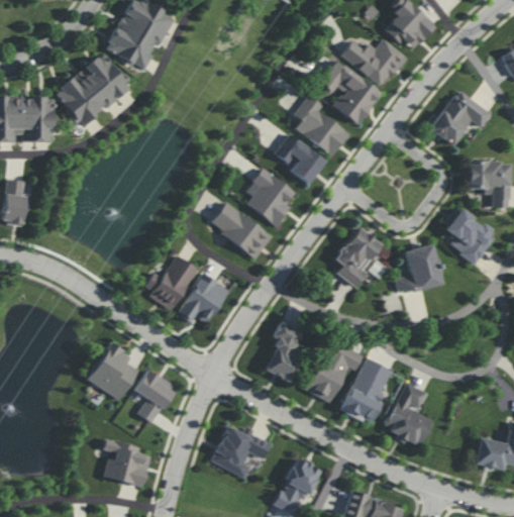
[(177,16),(145,0),(131,0),(106,49),(133,64),(134,63),(146,69),(155,55),(151,53),(157,42),(162,44),(177,16)]
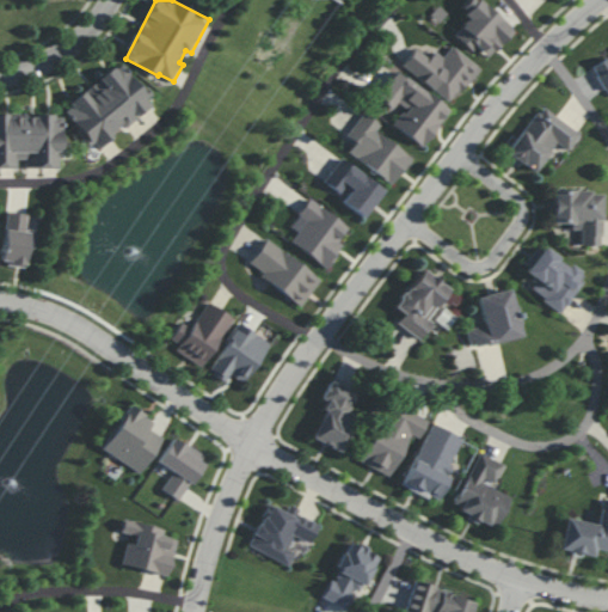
[(490,57),(516,31),(483,0),(470,0),(461,8),(471,18),(455,35),(474,53),(479,47),(490,57)]
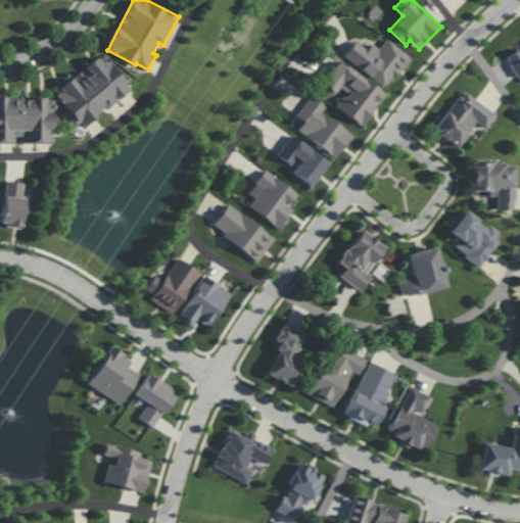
[(412,57),(388,39),(380,49),(374,43),(369,50),(358,41),(345,56),(387,88),(412,57)]
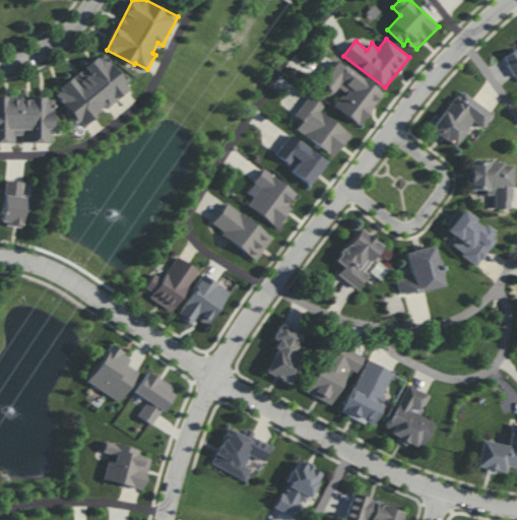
[(107,53),(54,91),(81,127),(134,88),(107,53)]
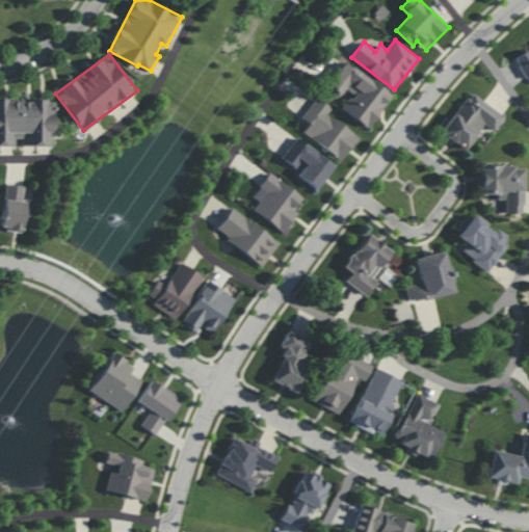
[(344,62),(329,85),(348,97),(341,109),(371,128),(393,94),(344,62)]
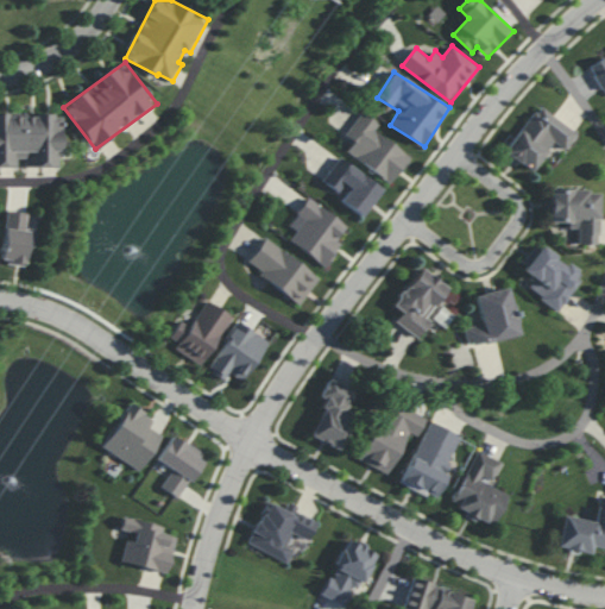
[(506,152),(535,171),(555,142),(567,150),(579,132),(540,105),(506,152)]
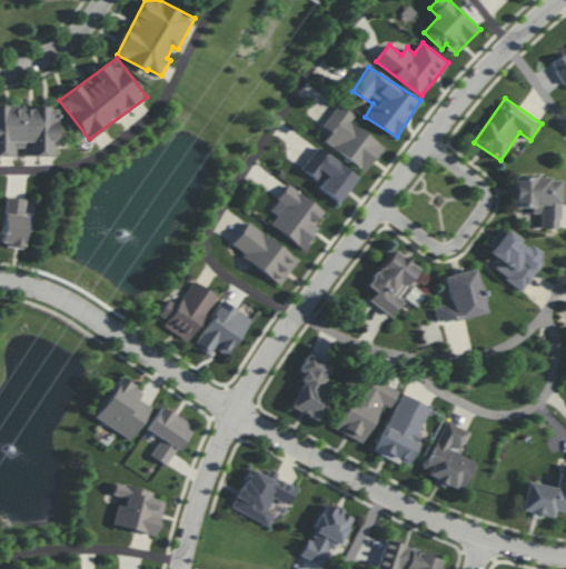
[(353,122),(357,117),(340,105),(325,126),(334,132),(326,142),(367,171),(386,146),(353,122)]
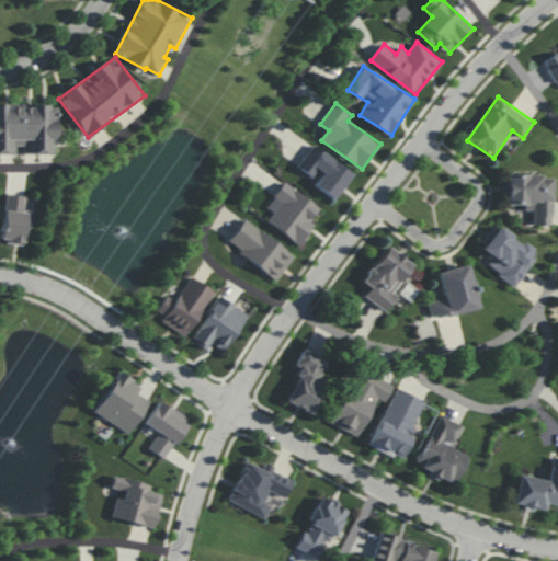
[(58,153),(58,105),(0,105),(0,153),(18,153),(18,145),(25,145),(25,153),(58,153)]
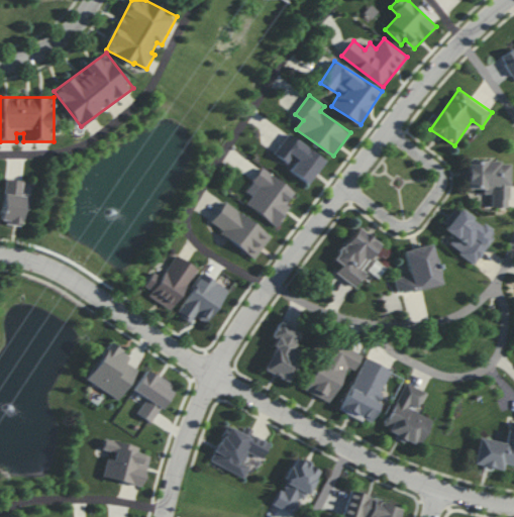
[(310,184),(326,160),(289,133),(276,153),(292,166),(289,170),(310,184)]
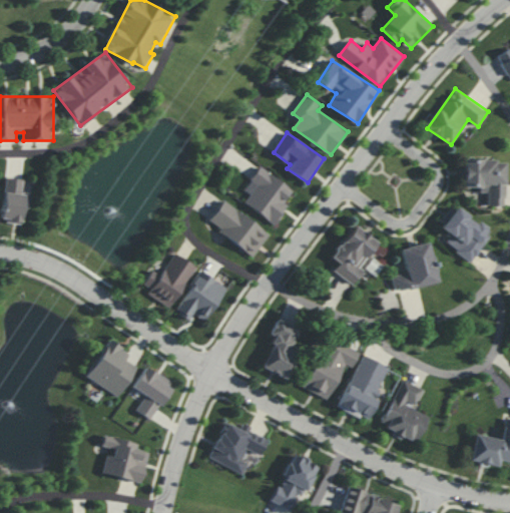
[(507,160),(466,159),(465,188),(490,189),(489,205),(506,206),(507,160)]
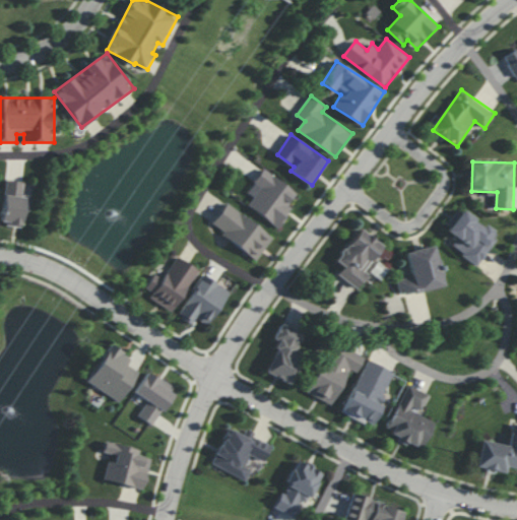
[(249,207),(281,226),(293,208),(289,206),(299,191),(263,171),(256,183),(261,186),(249,207)]
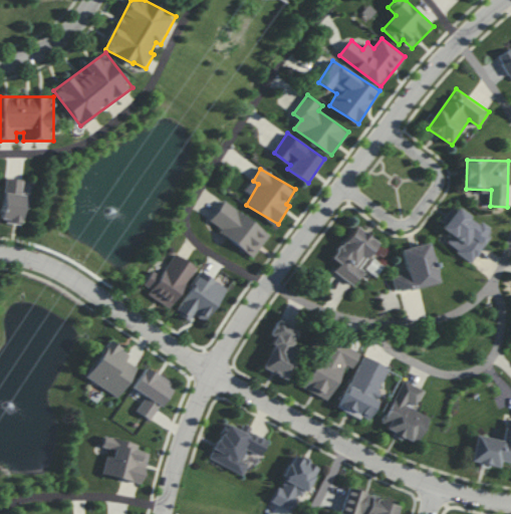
[(24,180),(7,178),(2,221),(23,224),(26,194),(23,193),(24,180)]
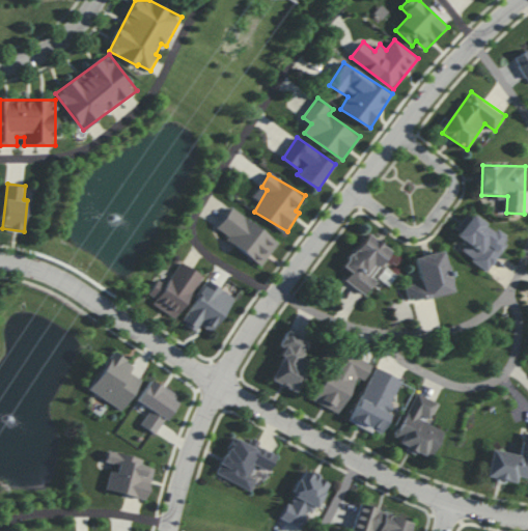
[(218,228),(229,236),(227,240),(262,266),(280,242),(232,207),(218,228)]
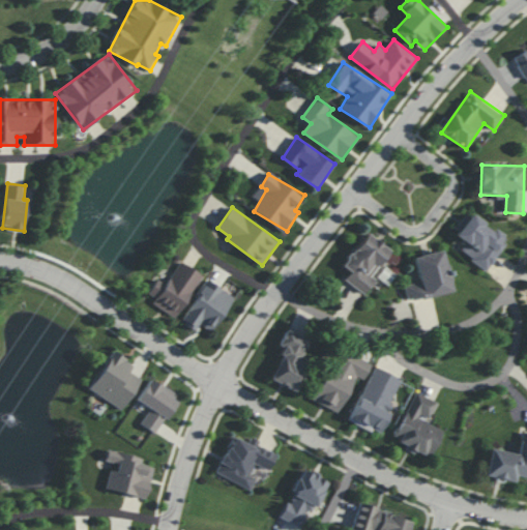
[(489,270),(509,241),(469,213),(455,234),(467,243),(462,252),(489,270)]
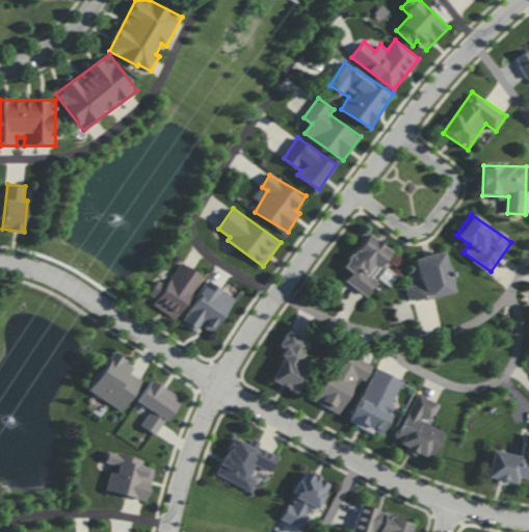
[(347,281),(368,295),(378,281),(374,277),(393,250),(369,234),(345,267),(353,272),(347,281)]
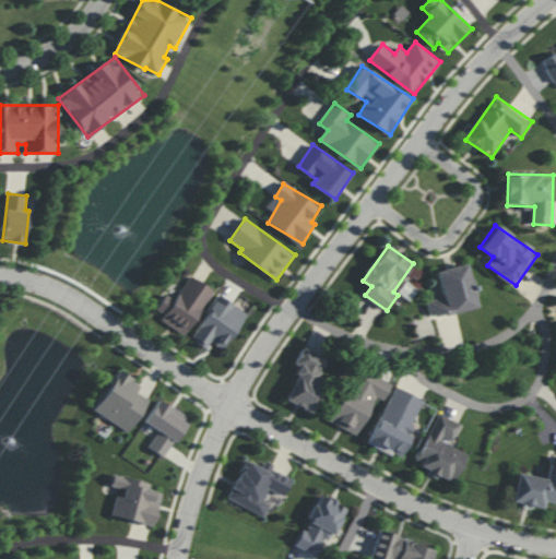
[(439,271),(444,297),(428,300),(432,317),(478,308),(470,264),(439,271)]
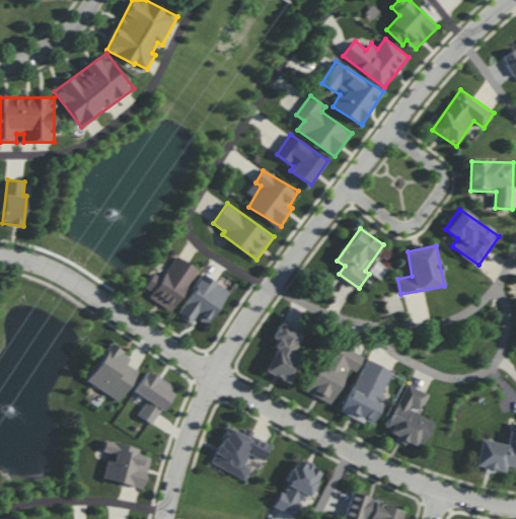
[(156,273),(144,291),(174,310),(200,270),(178,255),(164,278),(156,273)]
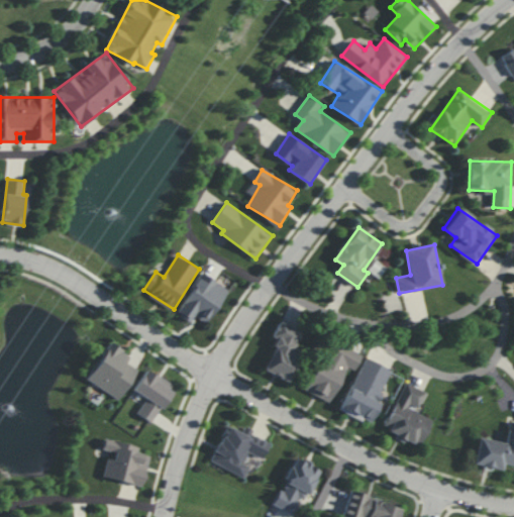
[(229,288),(201,274),(179,315),(192,322),(195,315),(210,323),(229,288)]
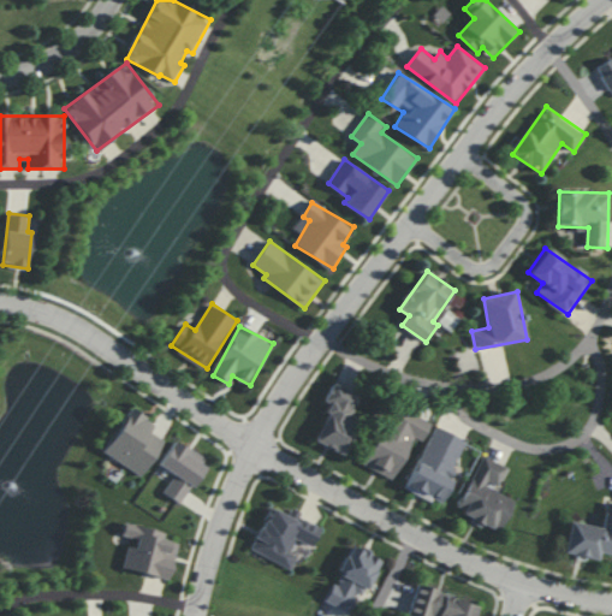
[(362,396),(334,383),(326,402),(332,406),(315,442),(346,455),(356,434),(346,430),(362,396)]
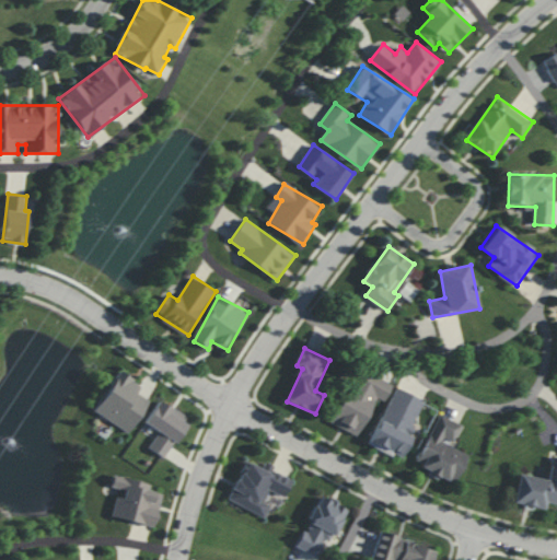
[(130,433),(151,400),(138,392),(142,384),(122,371),(95,411),(130,433)]
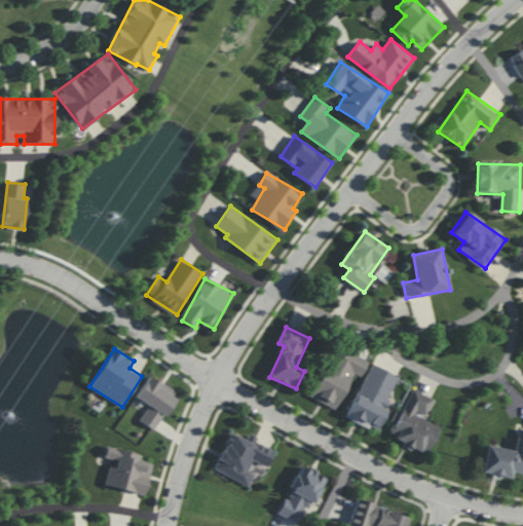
[(337,409),(353,373),(362,377),(370,361),(347,350),(342,361),(333,355),(312,398),(337,409)]
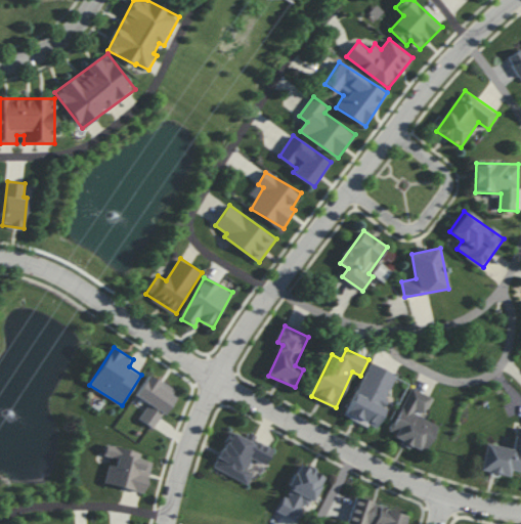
[(400,376),(372,362),(346,416),(365,425),(366,423),(375,427),(400,376)]
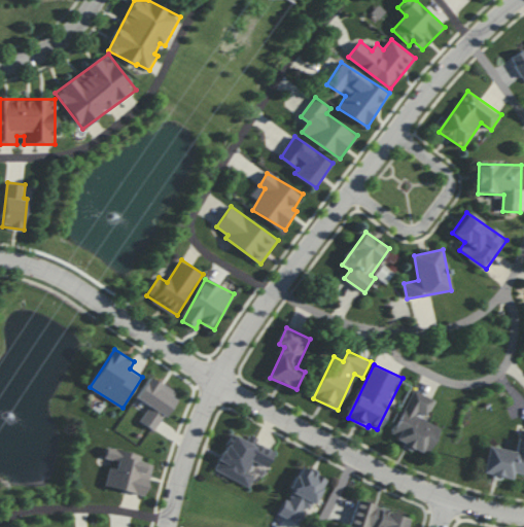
[(180,394),(151,376),(137,397),(150,406),(141,422),(156,431),(180,394)]
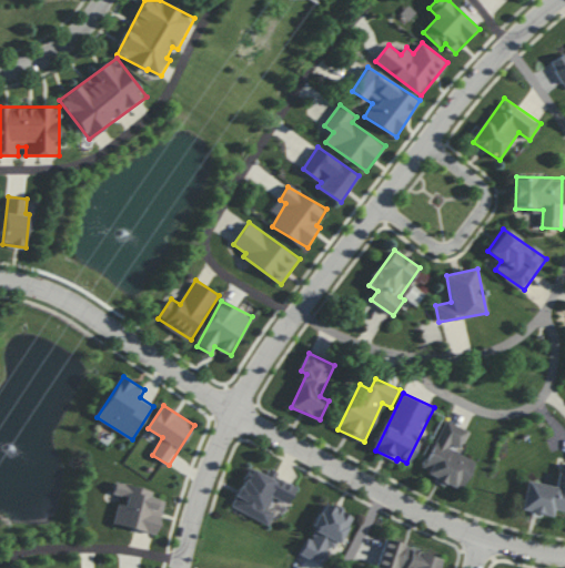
[(477,458),(461,452),(470,429),(446,419),(424,473),(464,489),(477,458)]
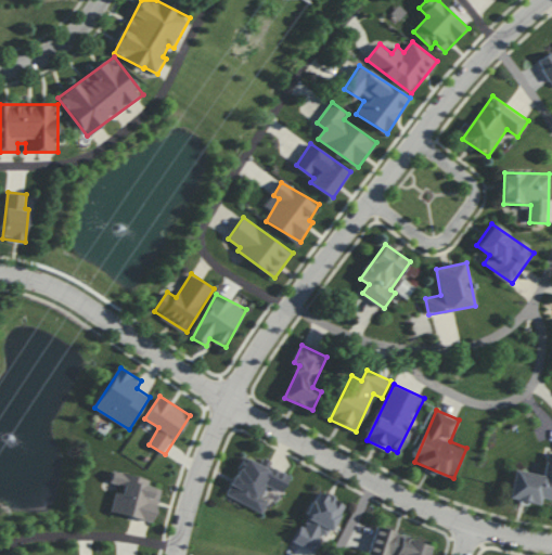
[(541,504),(542,498),(551,499),(551,453),(549,453),(544,475),(516,469),(510,498),(541,504)]
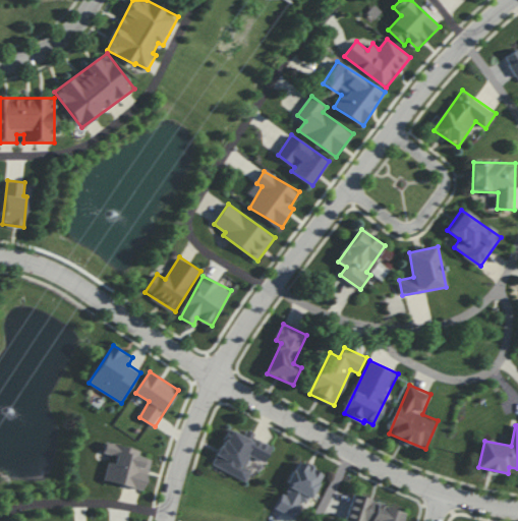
[(214,465),(247,481),(252,470),(246,467),(252,456),(266,462),(274,446),(247,432),(245,436),(231,429),(214,465)]
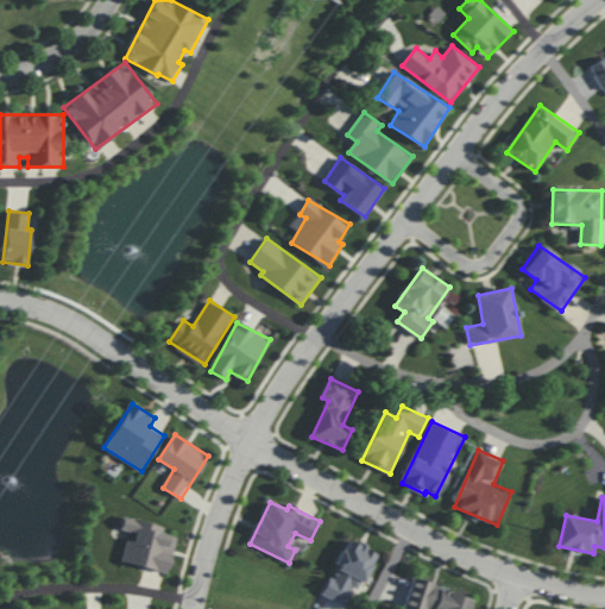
[(125,562),(169,572),(177,537),(164,534),(165,526),(125,516),(123,528),(132,531),(125,562)]
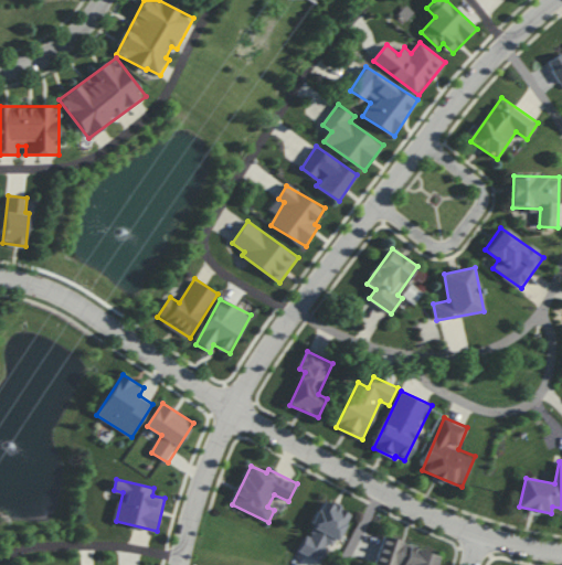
[(299,551),(326,564),(350,513),(324,500),(313,524),(316,525),(311,535),(308,534),(299,551)]
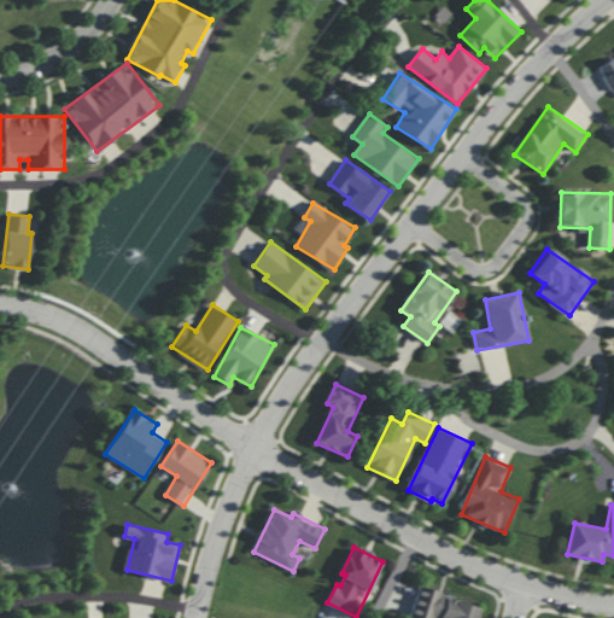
[(413,614),(424,617),(434,617),(436,617),(438,617),(478,617),(481,606),(420,588),(413,614)]
